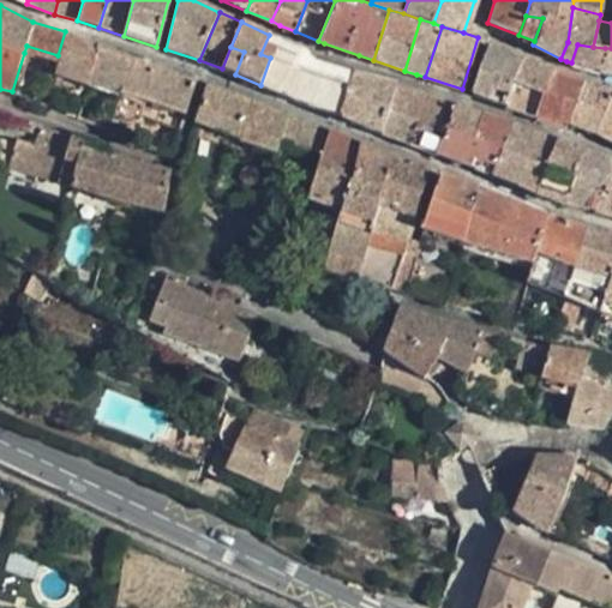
[(55,62),(53,72),(87,83),(88,78),(99,44),(65,31),(58,55),(55,62)]
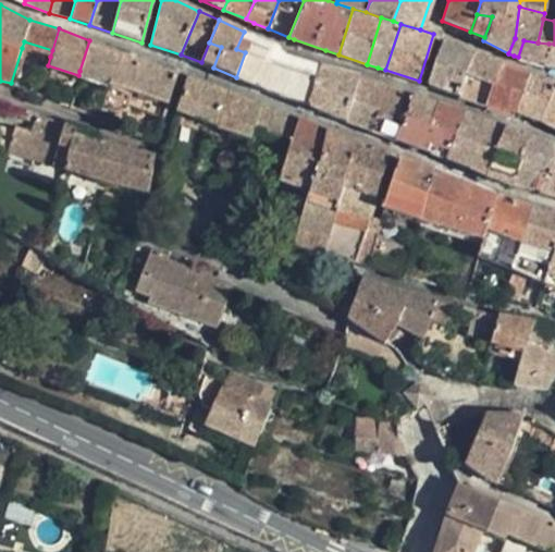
[(245,52),(236,77),(282,96),(287,75),(315,84),(320,65),(284,54),(276,44),(245,32),(244,32),(236,49),(245,52)]
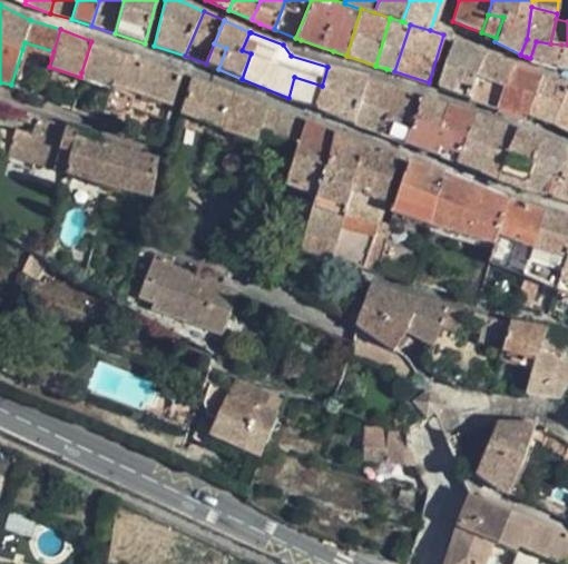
[(437,86),(469,97),(486,52),(453,39),(437,86)]
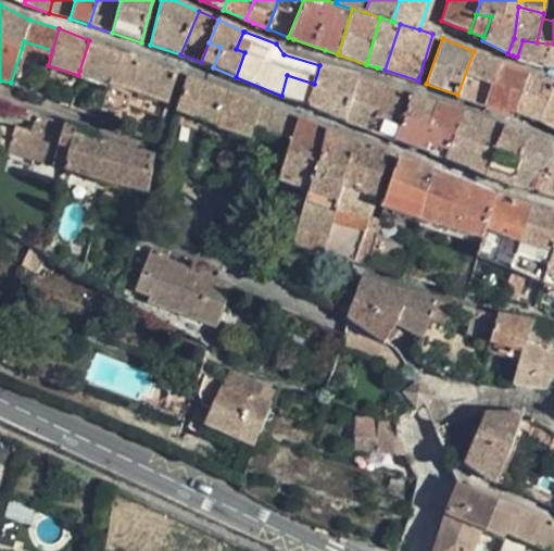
[(109,80),(118,52),(89,40),(79,71),(109,80)]
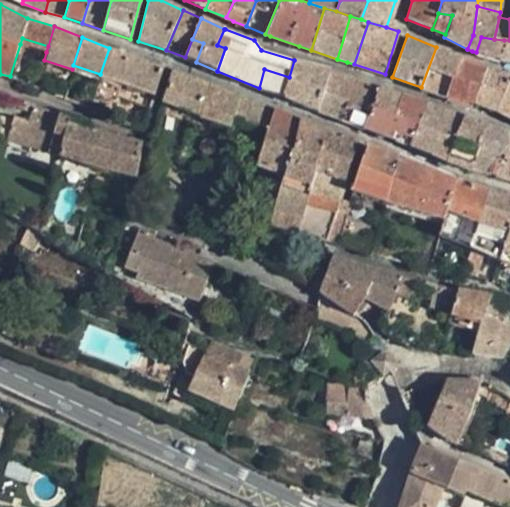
[(476,52),(499,61),(504,40),(494,39),(481,37),(476,52)]
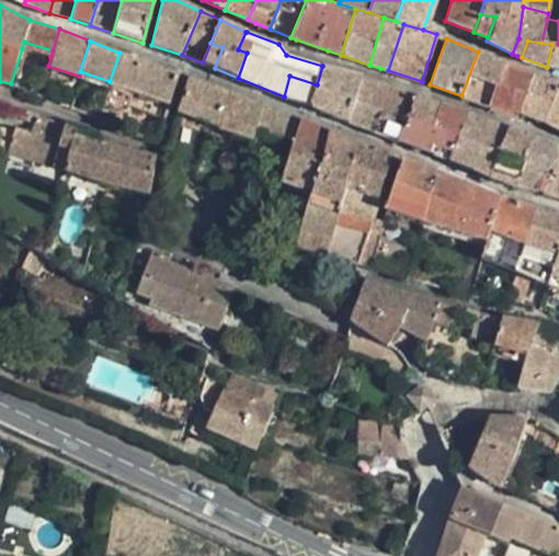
[(24,42),(22,48),(50,57),(53,50),(24,42)]
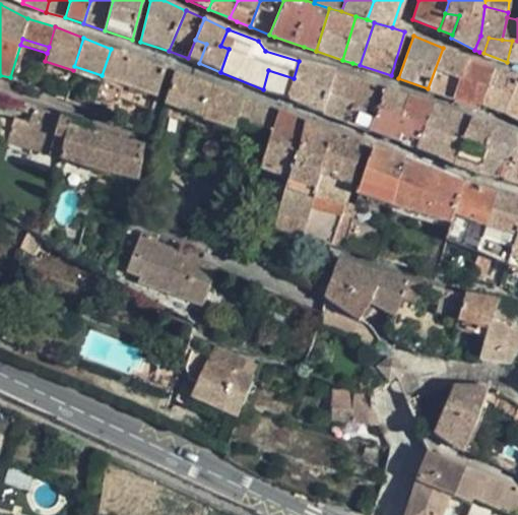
[(195,40),(188,58),(199,63),(206,44),(195,40)]
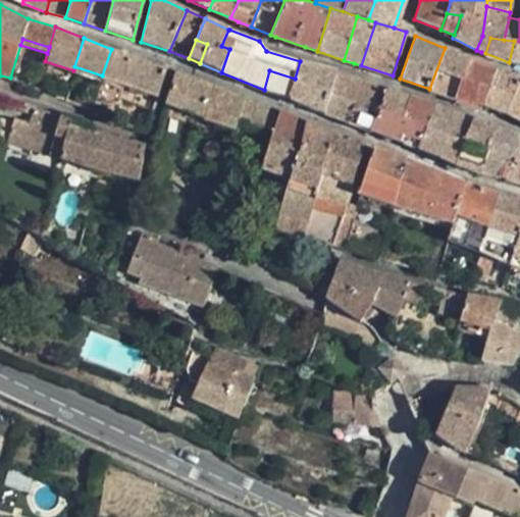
[(519,41),(514,41),(509,62),(519,64),(519,41)]
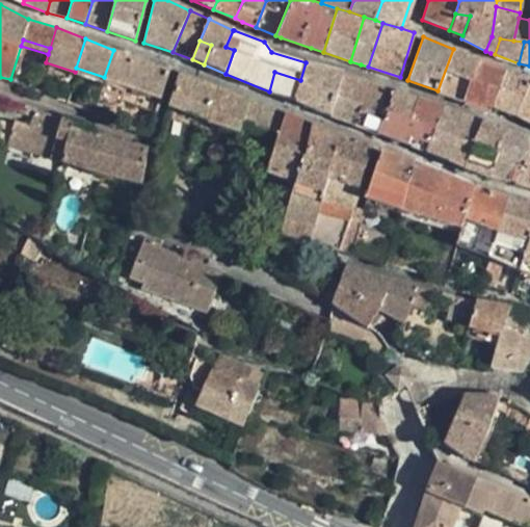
[(453,49),(438,90),(462,99),(469,81),(471,82),(479,61),(454,49),(453,49)]
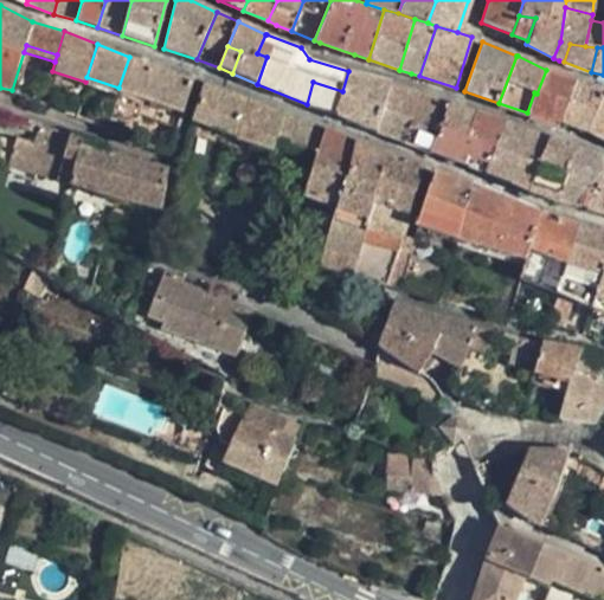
[(119,88),(182,109),(192,77),(129,57),(119,88)]
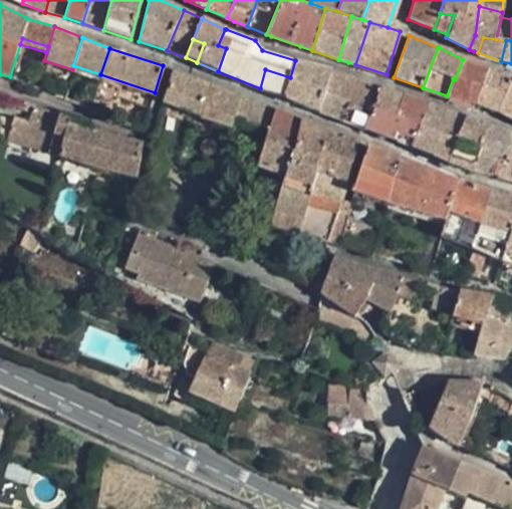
[(453,78),(447,95),(476,103),(488,67),(463,59),(455,79),(453,78)]
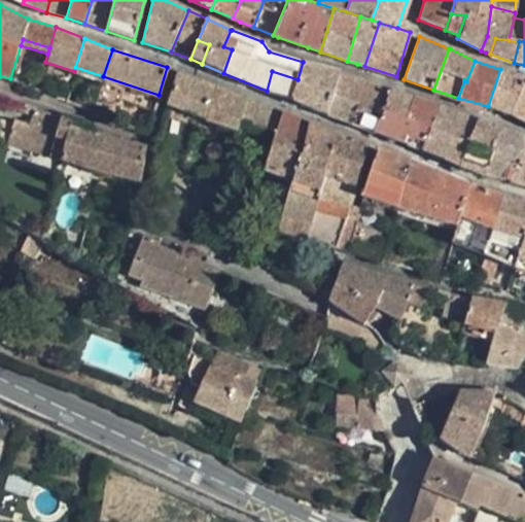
[(298,79),(293,98),(292,100),(347,123),(363,81),(303,62),(298,79)]
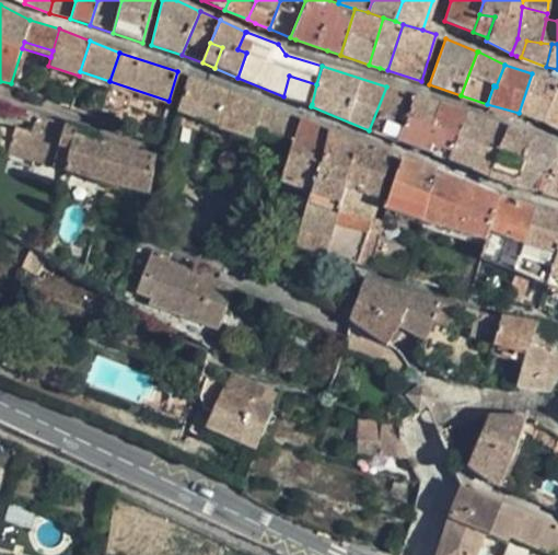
[(557,80),(532,73),(519,113),(520,114),(543,122),(557,84),(557,80)]
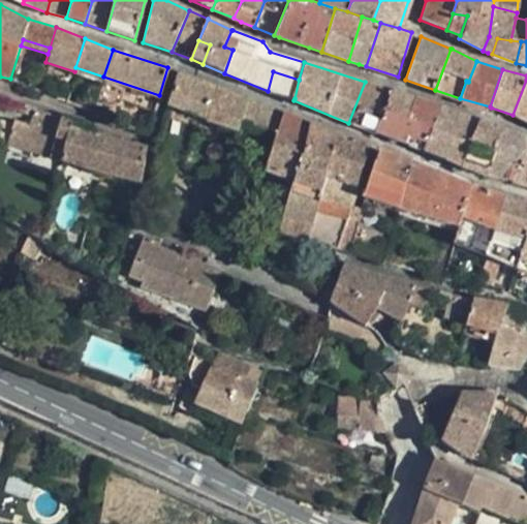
[(237,119),(245,96),(177,70),(166,101),(235,127),(237,119)]
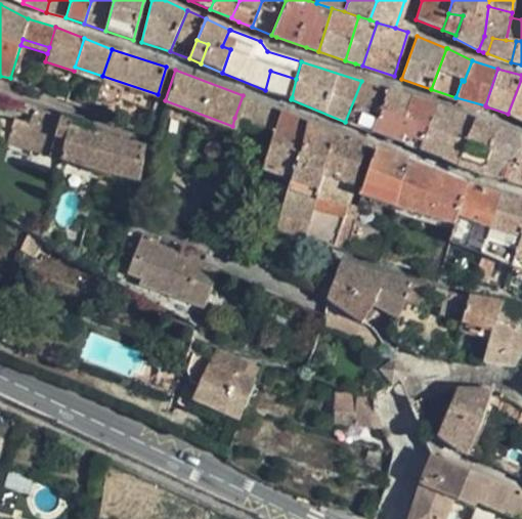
[(270,71),(265,90),(292,97),(296,79),(270,71)]
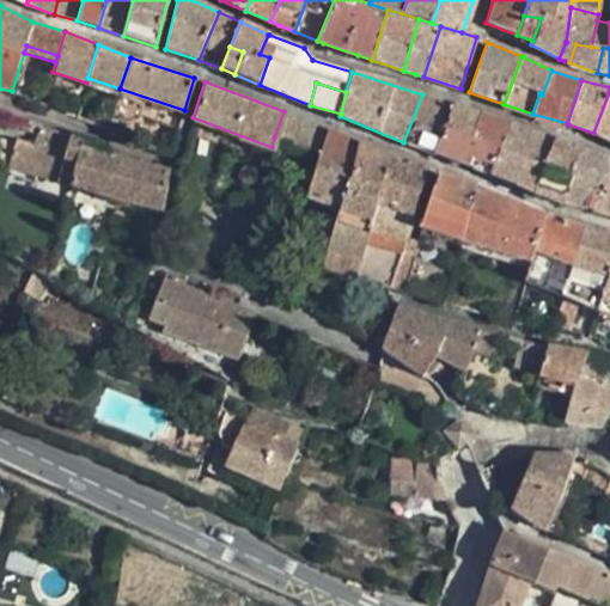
[(609,92),(593,133),(609,141),(609,92)]
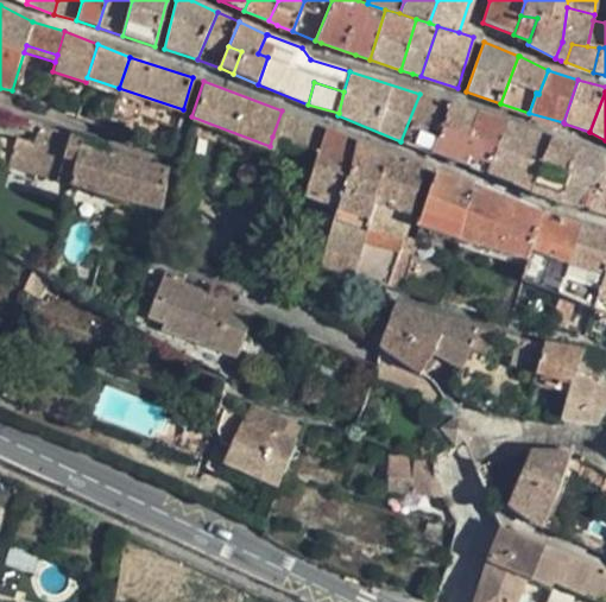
[(420,94),(401,141),(402,143),(430,153),(449,103),(420,94)]
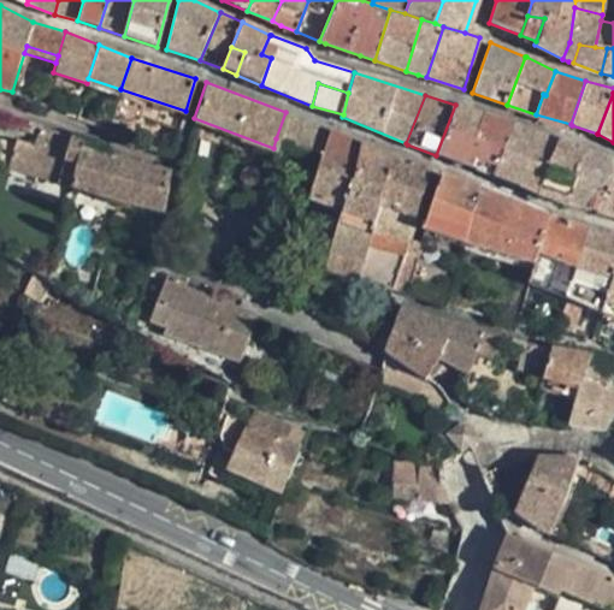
[(455,105),(436,155),(442,157),(447,159),(467,108),(461,106),(455,105)]
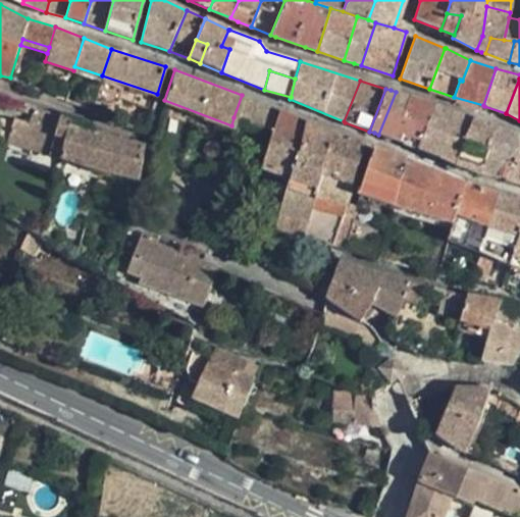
[(434,104),(396,92),(378,135),(417,149),(434,104)]
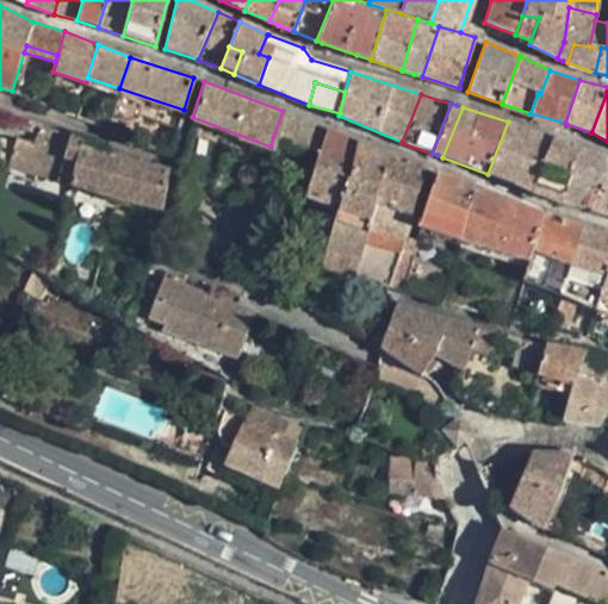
[(324,126),(283,111),(273,137),(289,141),(289,143),(317,151),(324,126)]
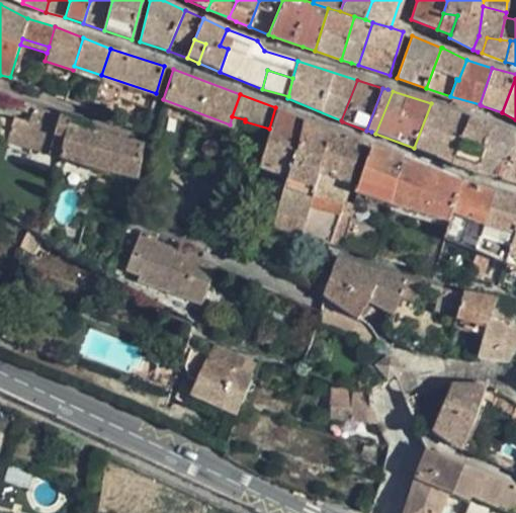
[(69,114),(32,103),(27,119),(14,115),(7,138),(61,154),(69,114)]
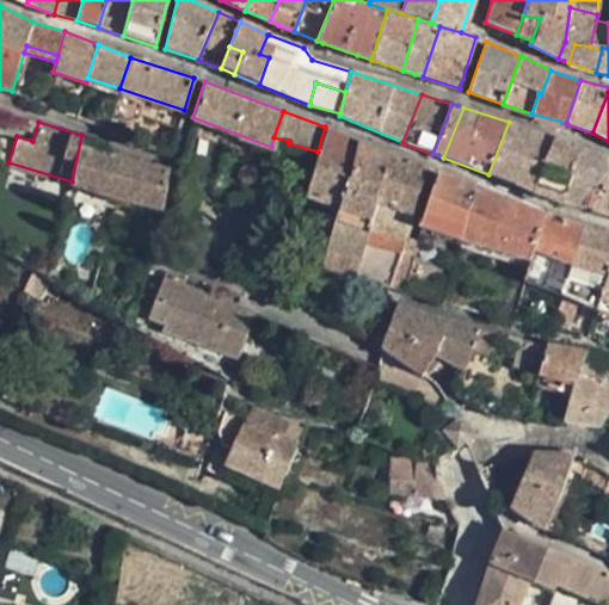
[(534,131),(509,122),(488,174),(514,185),(534,131)]
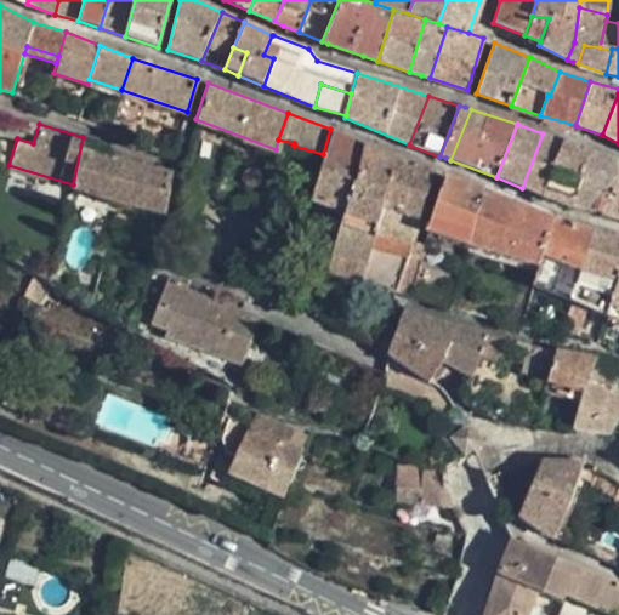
[(362,143),(330,129),(323,154),(319,165),(353,180),(362,144),(362,143)]
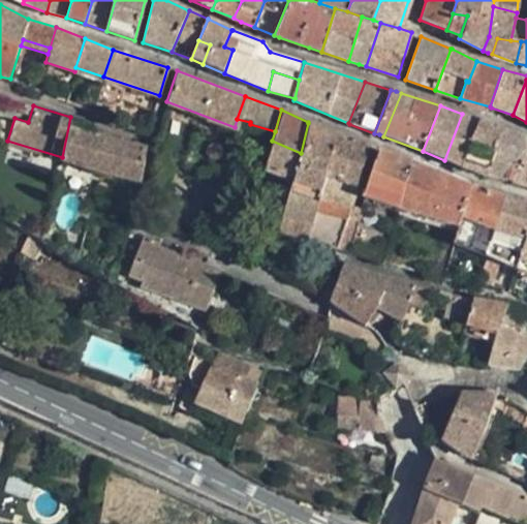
[(477,120),(462,114),(444,160),(460,165),(477,120)]
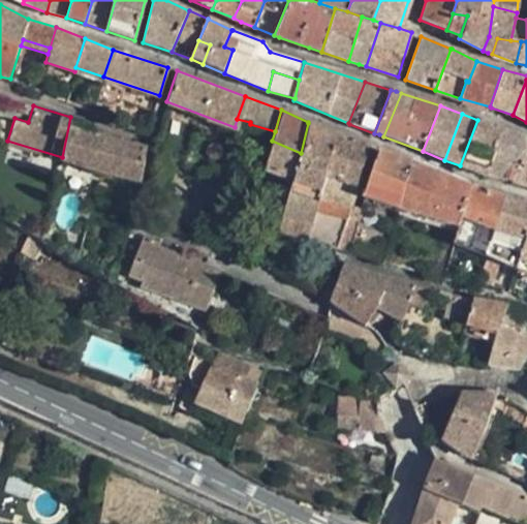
[(62,157),(138,180),(145,147),(91,131),(93,126),(70,117),(62,157)]
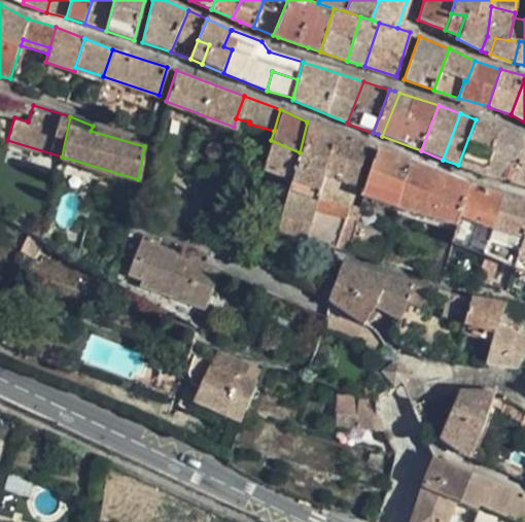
[(477,120),(476,119),(458,165),(485,176),(500,130),(477,120)]
